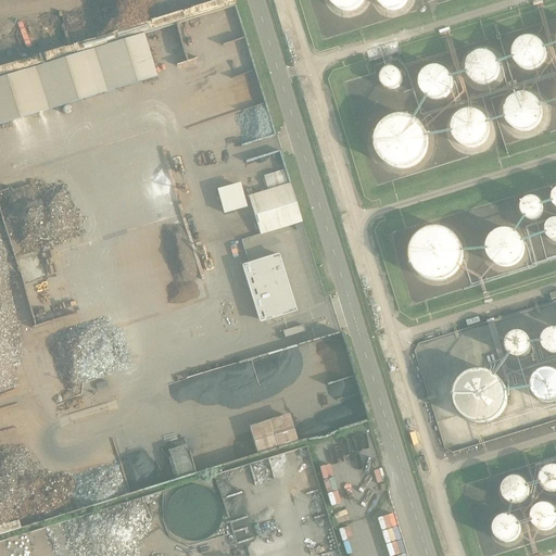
[(362,0),(328,0),(329,0),(330,3),(332,7),(335,9),(337,11),(340,12),(343,13),(346,13),(350,12),(353,11),(356,10),(358,7),(361,4),(363,1),(362,0)]
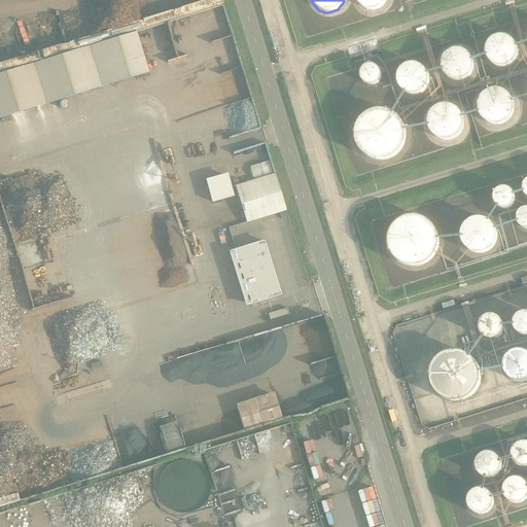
[(389,2),(389,0),(356,0),(356,1),(357,5),(359,7),(361,10),(363,12),(366,13),(370,14),(373,15),(376,14),(380,14),(382,12),(385,10),(387,8),(389,5),(389,2)]
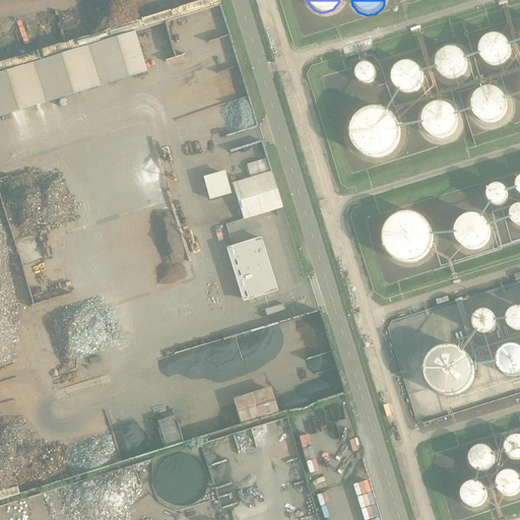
[(133,31),(95,43),(109,83),(145,72),(133,31)]
